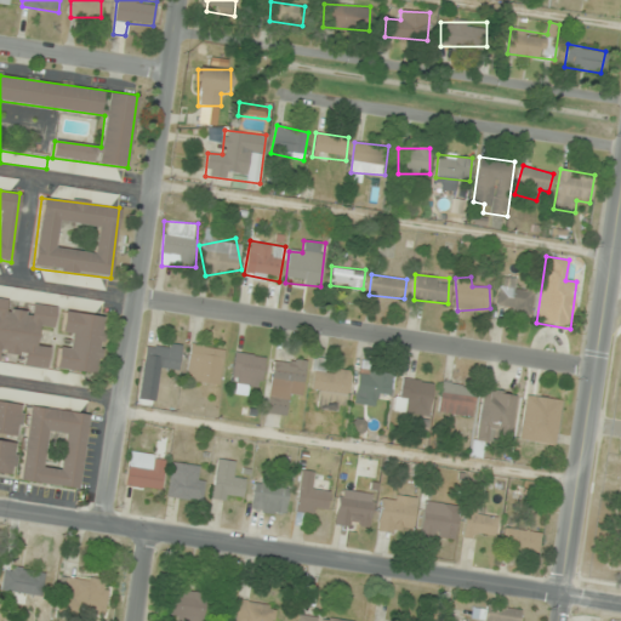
[(496,309),(530,314),(535,285),(520,283),(522,280),(501,277),(496,309)]
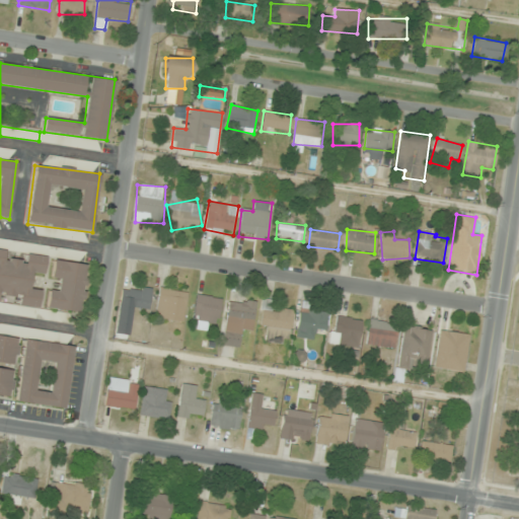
[(0,301),(39,306),(41,292),(30,290),(33,274),(44,276),(46,258),(25,255),(24,263),(3,260),(4,252),(0,251),(0,301)]
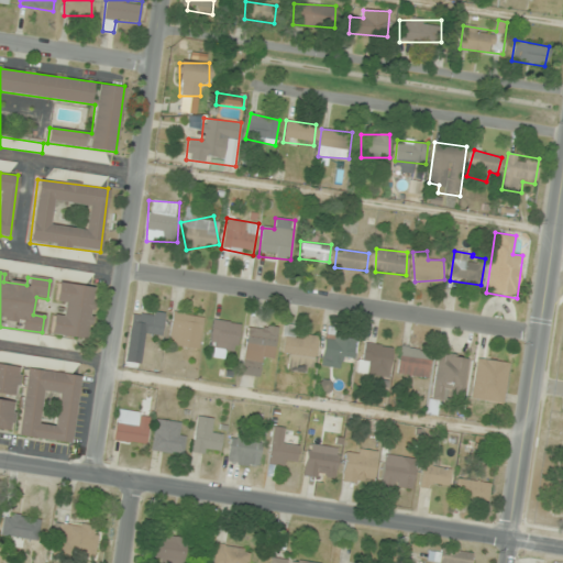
[(89,340),(92,287),(58,284),(57,304),(64,304),(63,317),(54,316),(52,337),(89,340)]
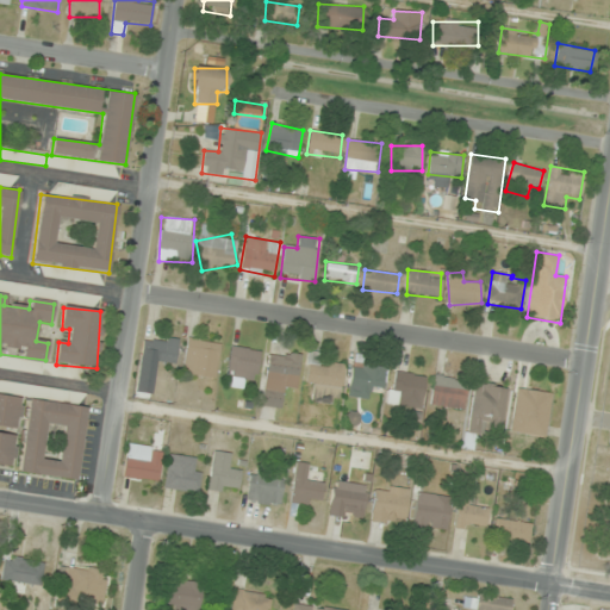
[(176,362),(176,337),(142,337),(142,362),(176,362)]
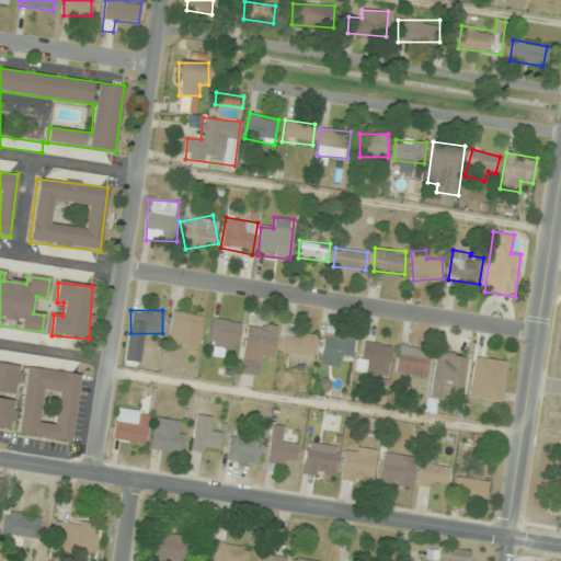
[(168,343),(197,348),(203,316),(173,310),(168,343)]
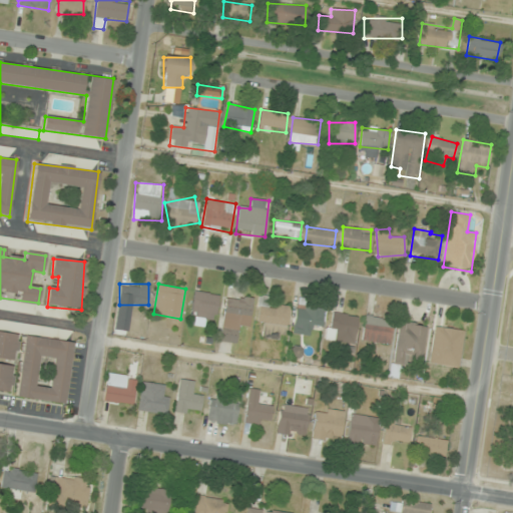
[(215,319),(218,294),(193,291),(190,316),(215,319)]
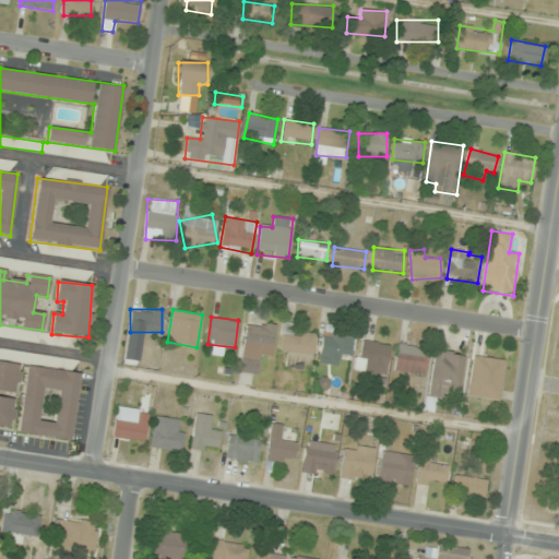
[(275,325),(247,321),(240,372),(258,375),(260,355),(271,356),(275,325)]
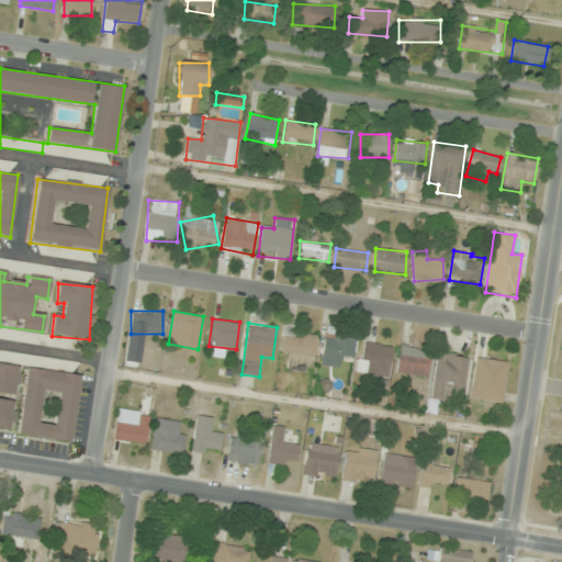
[(281,356),(291,357),(289,371),(312,373),(316,335),(295,333),(296,326),(284,324),(281,356)]
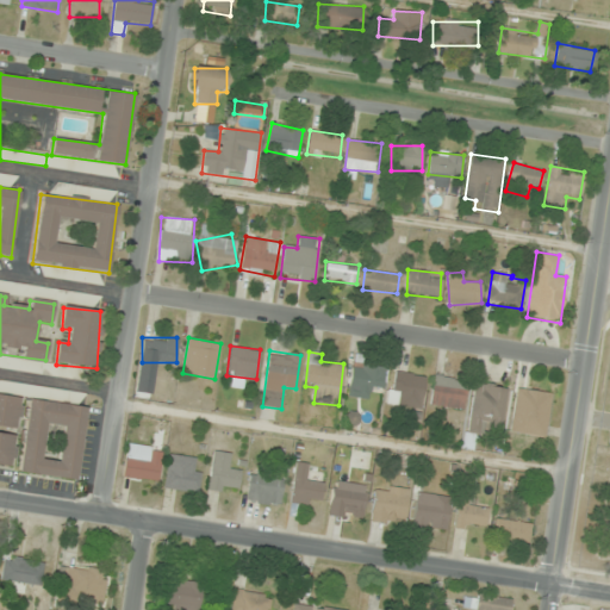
[(386,366),(353,360),(348,396),(369,399),(371,387),(381,390),(386,366)]
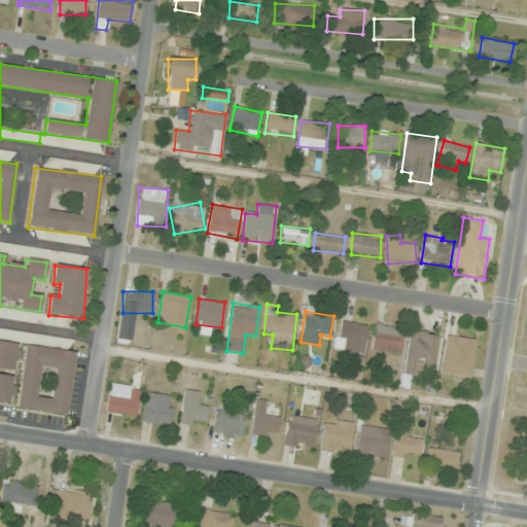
[(367,324),(339,320),(335,350),(363,353),(367,324)]
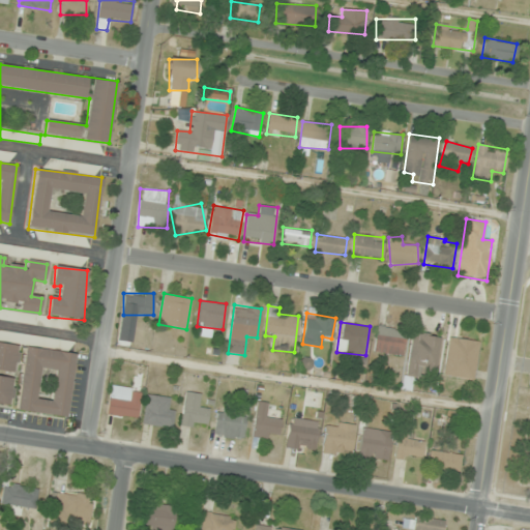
[(374,352),(402,356),(406,329),(378,325),(374,352)]
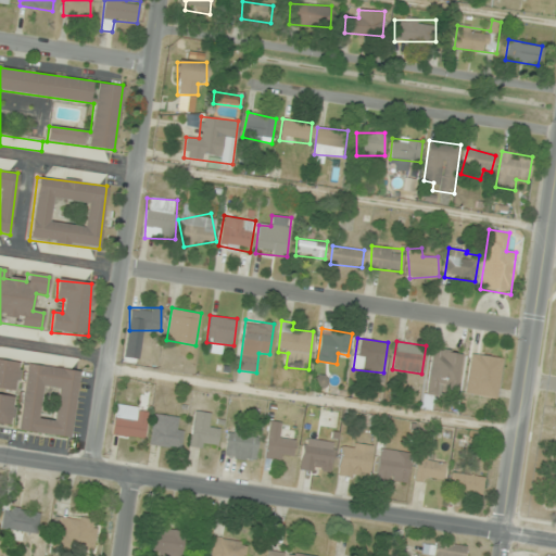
[(456,399),(463,353),(432,349),(427,394),(456,399)]
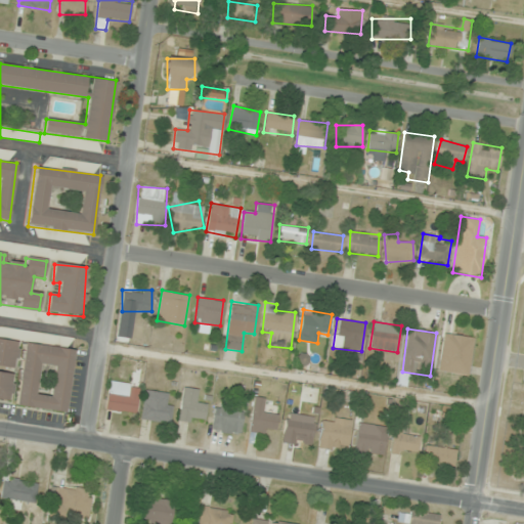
[(438,372),(469,376),(474,337),(443,333),(438,372)]
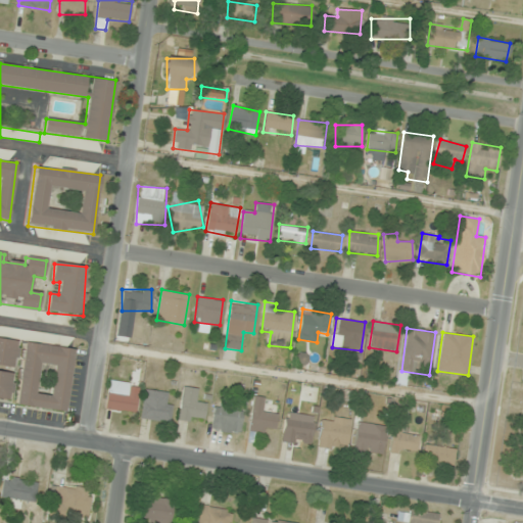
[(0,367),(15,367),(15,341),(0,340),(0,367)]
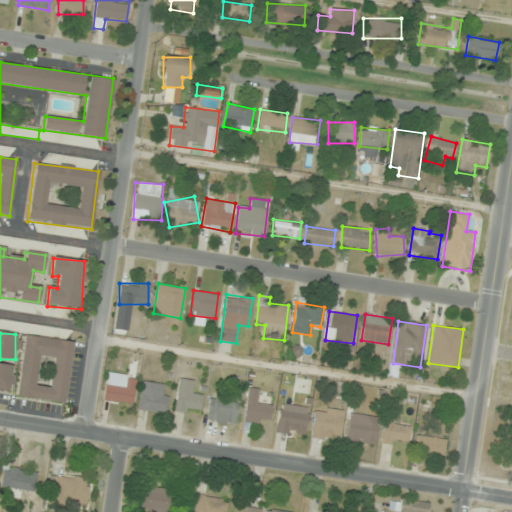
[(72,342),(24,337),(17,398),(64,403),(72,342)]
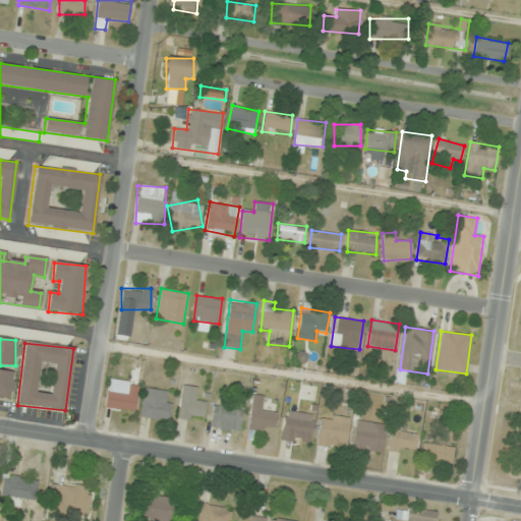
[(105,407),(133,412),(140,372),(130,370),(126,393),(108,390),(105,407)]
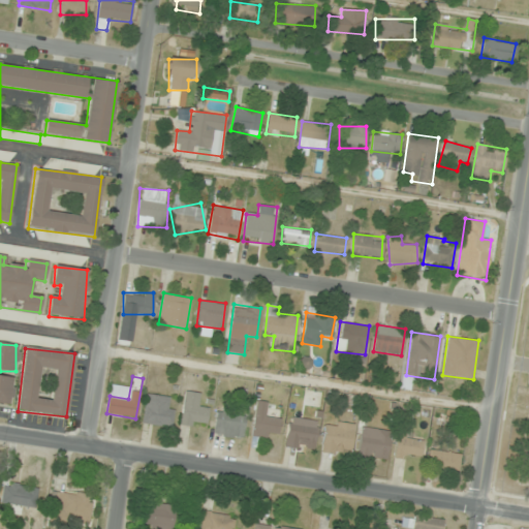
[(0,404),(11,406),(13,379),(0,377),(0,404)]
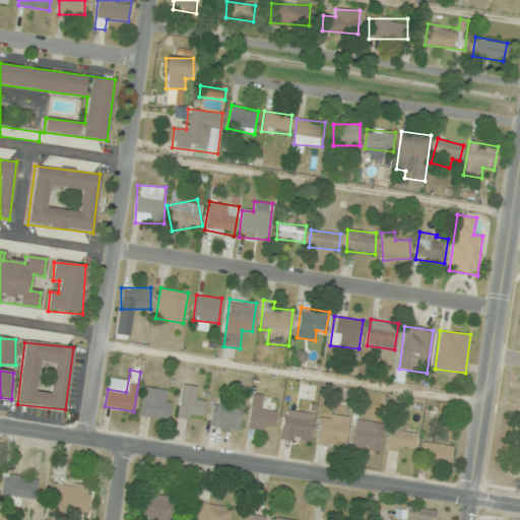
[(173,402),(163,398),(165,393),(148,386),(138,410),(165,421),(173,402)]
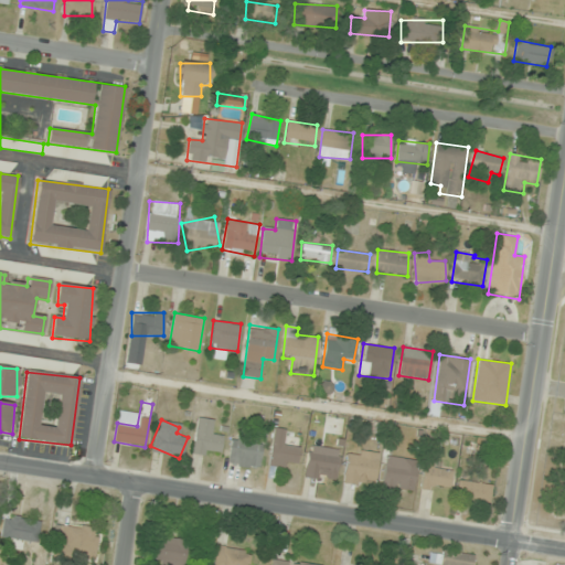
[(195,456),(222,456),(222,434),(214,434),(214,419),(195,419),(195,456)]
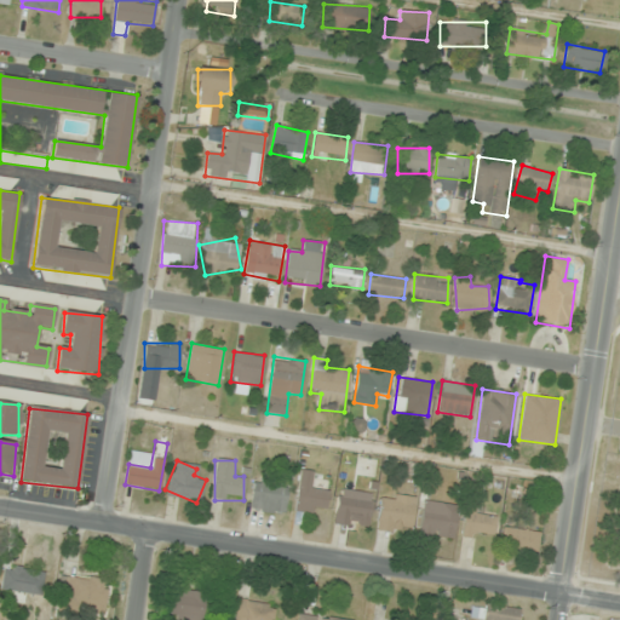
[(286,486),(277,486),(277,475),(252,476),(253,512),(287,510),(286,486)]
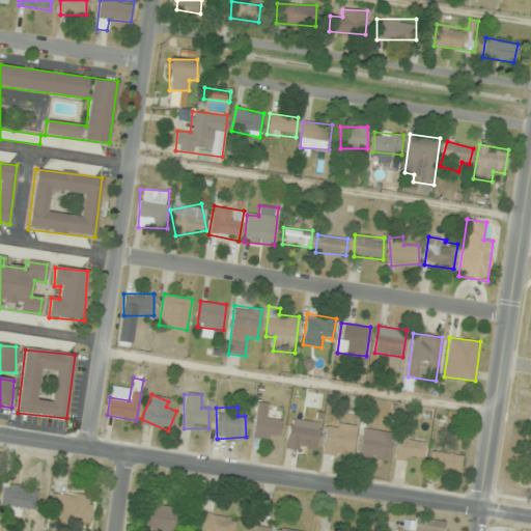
[(314,453),(318,422),(289,418),(285,449),(314,453)]
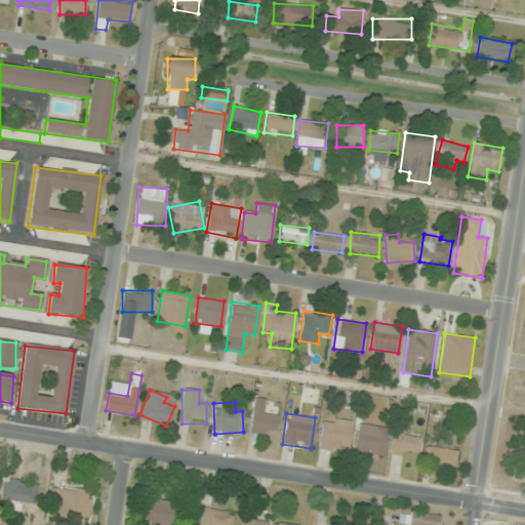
[(320,449),(350,450),(351,419),(321,418),(320,449)]
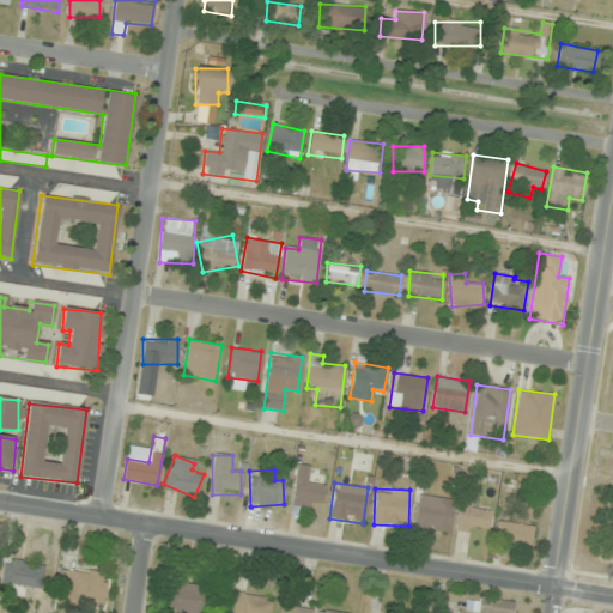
[(414,528),(448,534),(454,499),(419,495),(414,528)]
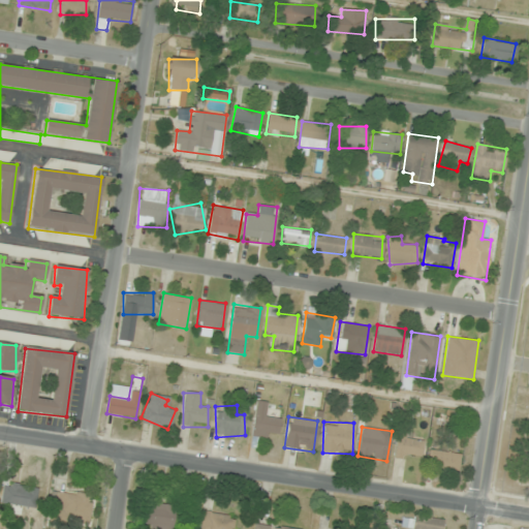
[(423,435),(397,435),(396,459),(422,460),(423,435)]
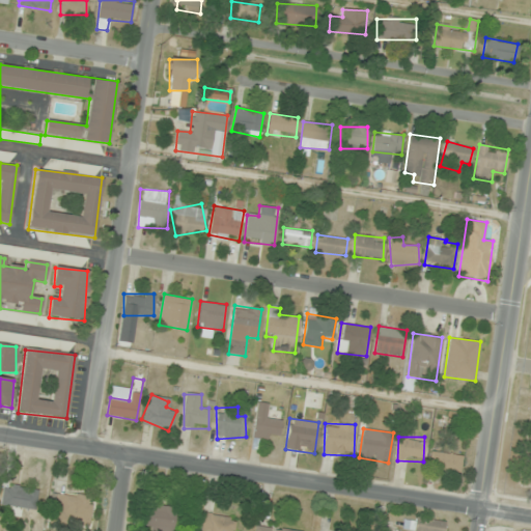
[(459,473),(463,456),(431,451),(428,468),(459,473)]
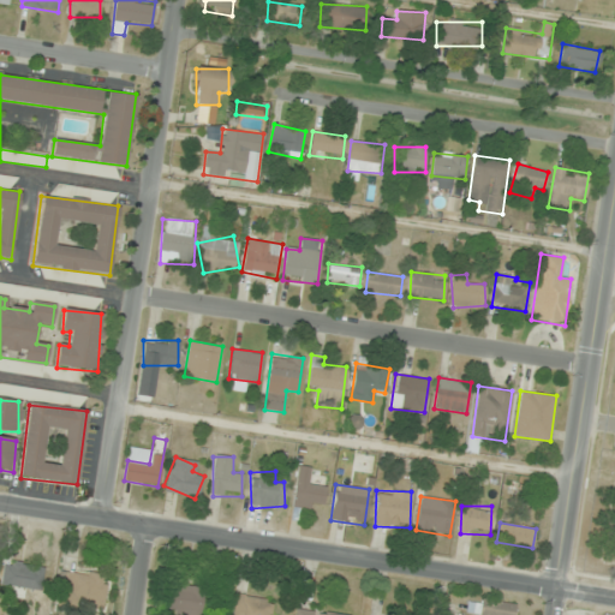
[(45,566),(5,560),(1,584),(41,590),(45,566)]
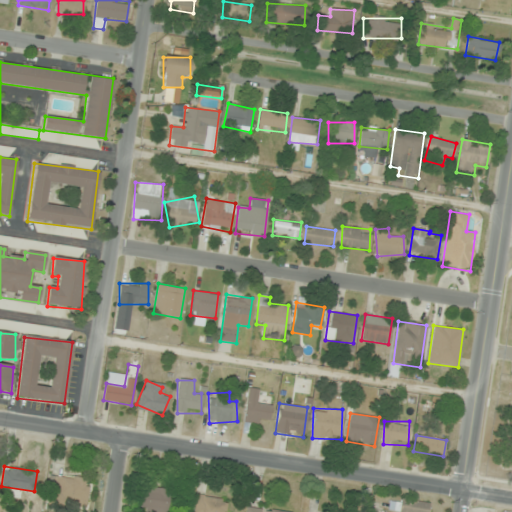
[(90,477),(49,474),(47,498),(74,500),(74,495),(88,496),(90,477)]
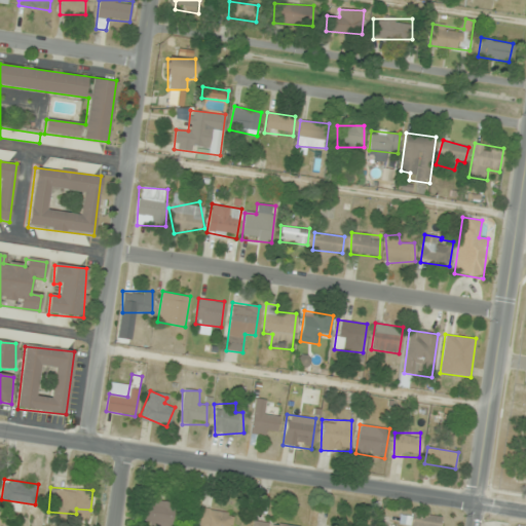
[(172,525),(173,500),(150,500),(150,508),(142,508),(141,525),(172,525)]
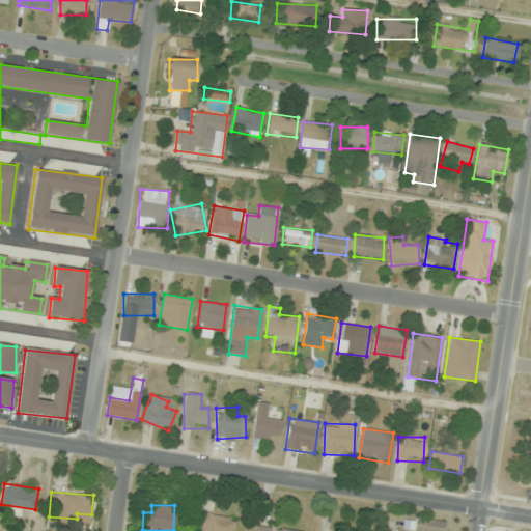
[(200,530),(230,530),(233,518),(204,512),(200,530)]
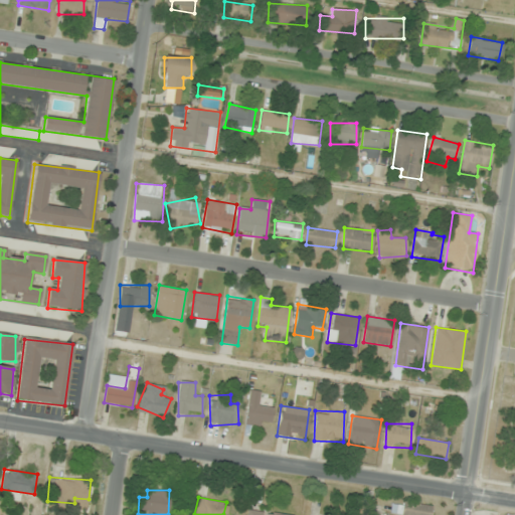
[(396,514),(399,514),(431,514),(434,508),(401,498),(396,514)]
